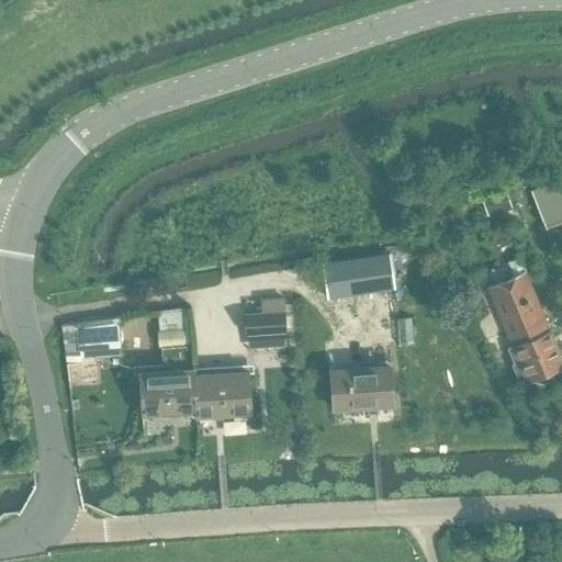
[(555,181),(531,191),(537,205),(543,225),(561,217),(561,195),(561,197),(555,181)]
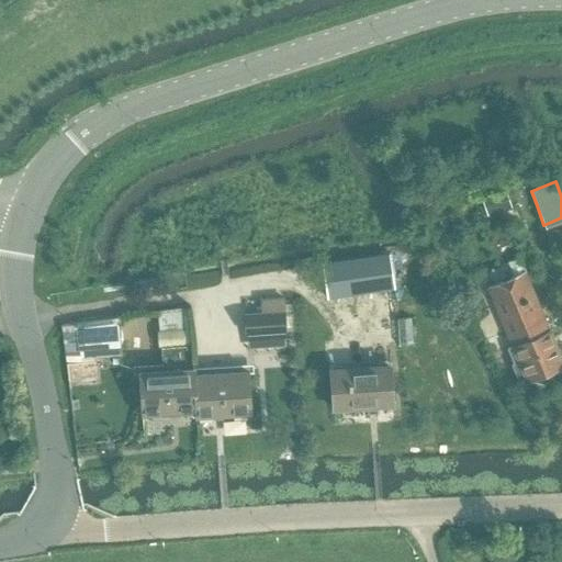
[(487,215),(512,208),(506,190),(481,199),(487,215)]
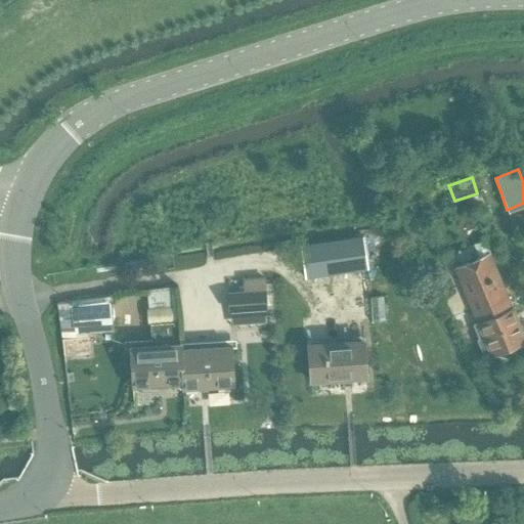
[(349,238),(301,246),(305,268),(306,278),(353,272),(349,238)]
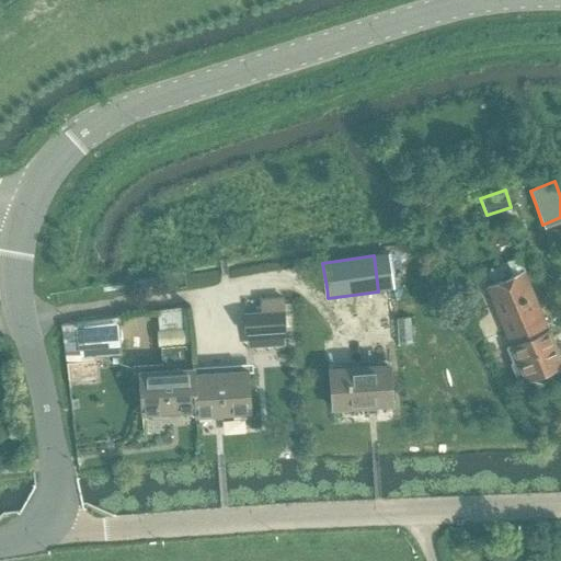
[(560,363),(547,330),(549,329),(518,256),(507,262),(513,276),(488,287),(512,345),(505,347),(512,363),(510,364),(517,381),(523,380),(523,382),(560,366),(560,363)]
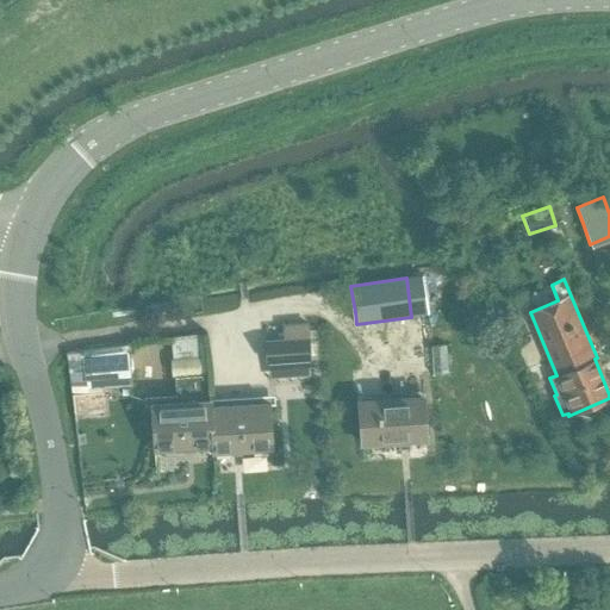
[(266,362),(309,360),(306,325),(281,327),(282,341),(265,342),(266,362)]
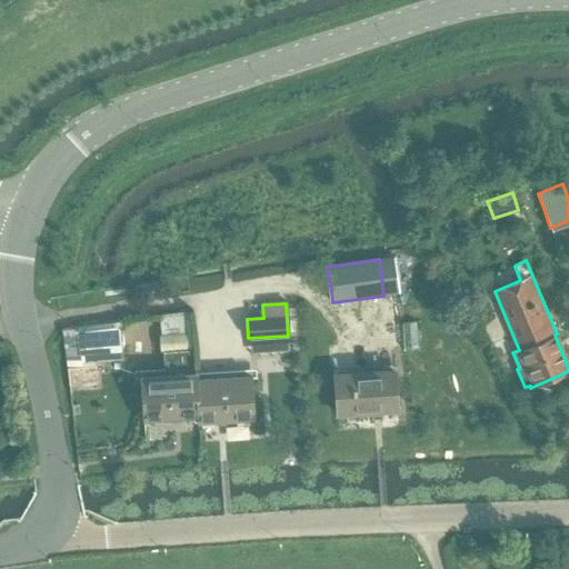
[(119,321),(62,330),(67,361),(68,370),(69,370),(98,368),(98,362),(122,361),(122,359),(121,349),(120,329),(119,321)]
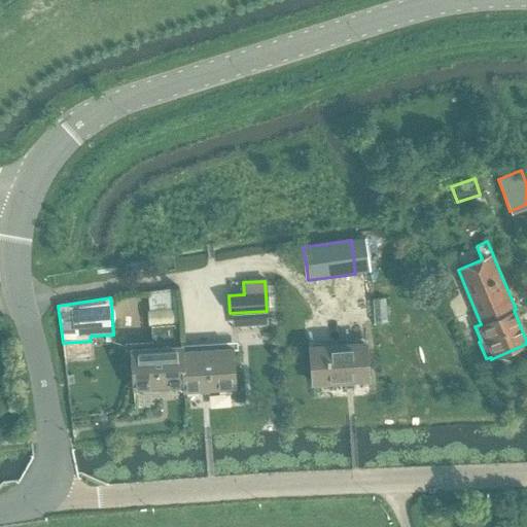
[(385,300),(372,301),(374,326),(387,325),(385,300)]
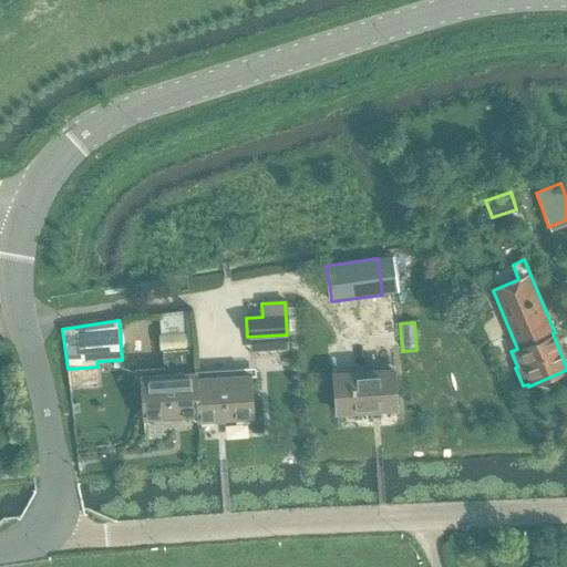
[(254,362),(269,361),(268,351),(254,352),(254,362)]
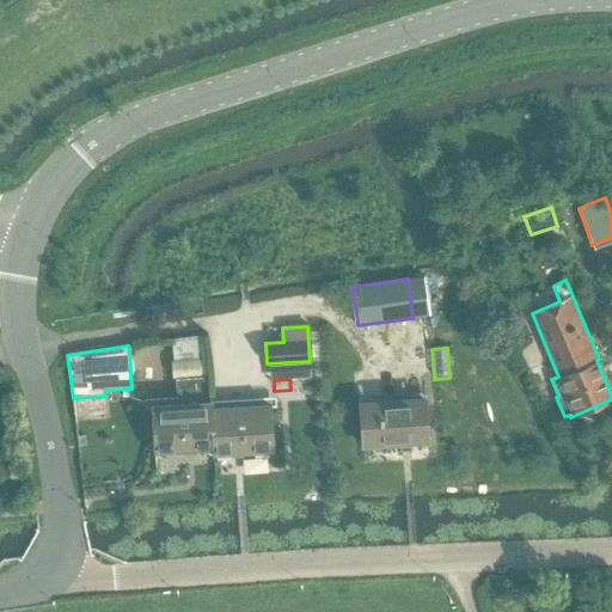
[(362,447),(427,444),(424,398),(360,403),(362,447)]
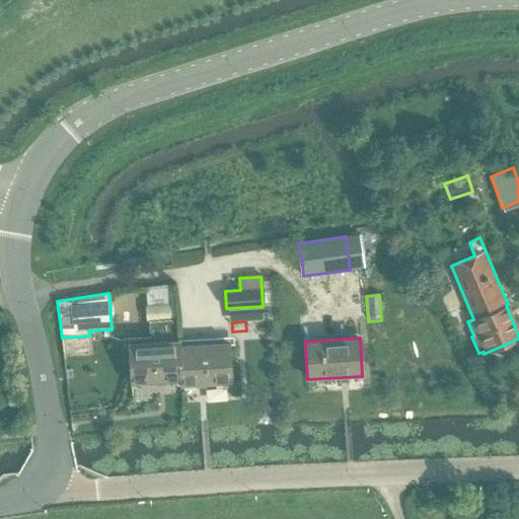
[(131,384),(181,381),(178,341),(129,344),(131,384)]
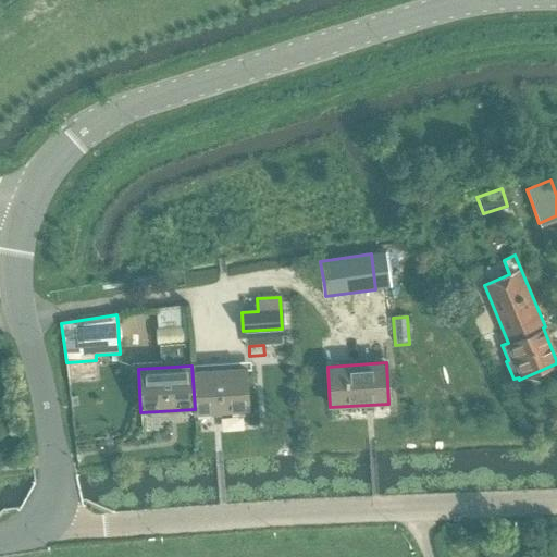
[(195,416),(248,412),(245,368),(193,371),(193,366),(192,366),(195,409),(195,416)]
